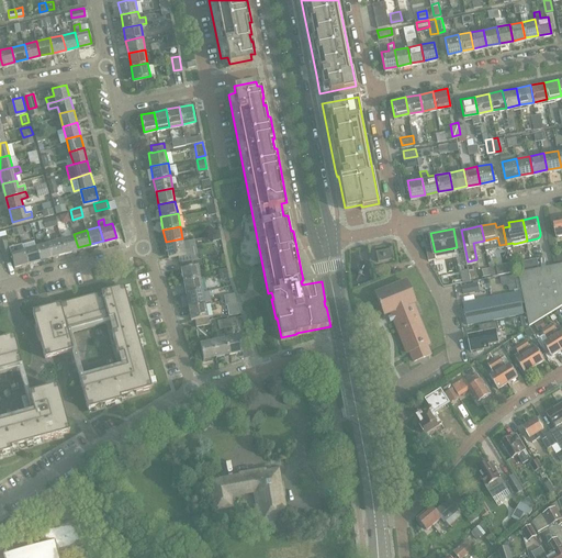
[(74,234),(62,237),(65,250),(78,247),(74,234)]
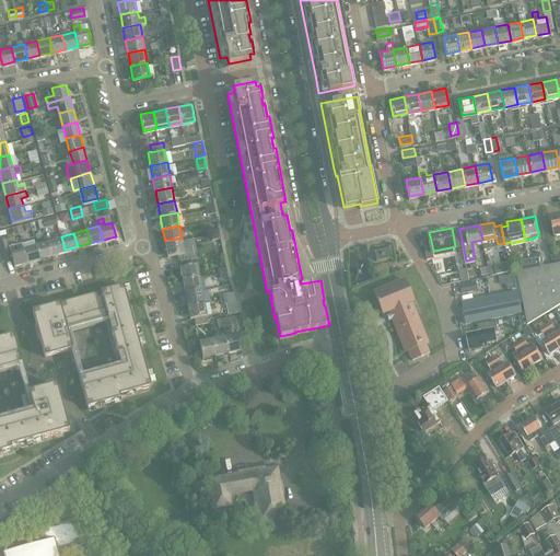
[(61,236),(48,240),(53,254),(65,250),(61,236)]
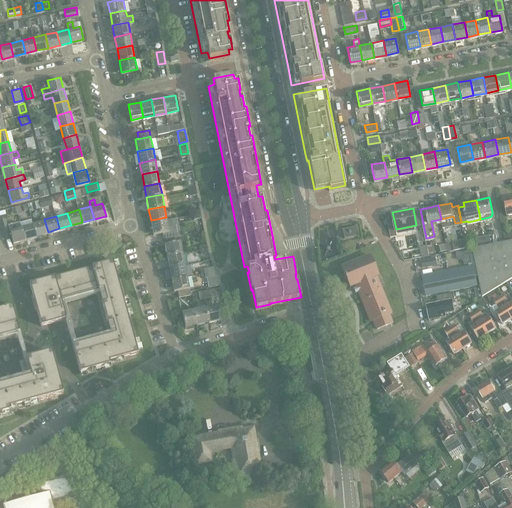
[(166,217),(151,220),(153,232),(162,231),(162,230),(169,229),(174,228),(173,222),(168,223),(166,217)]
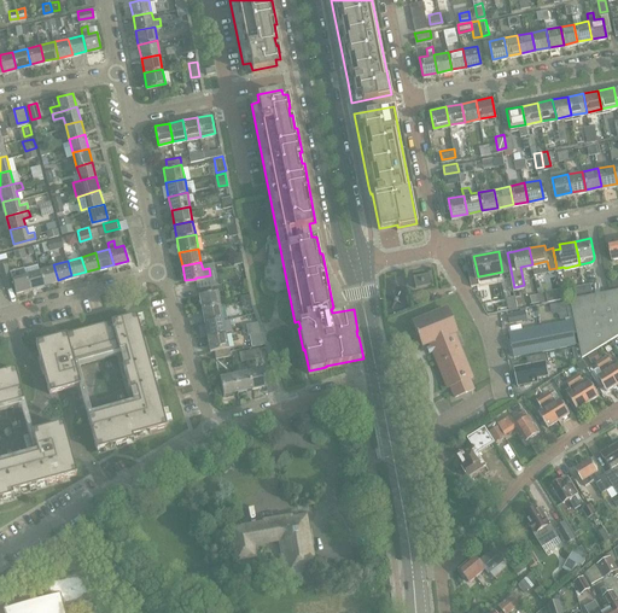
[(30,287),(25,272),(24,264),(10,269),(16,291),(30,287)]
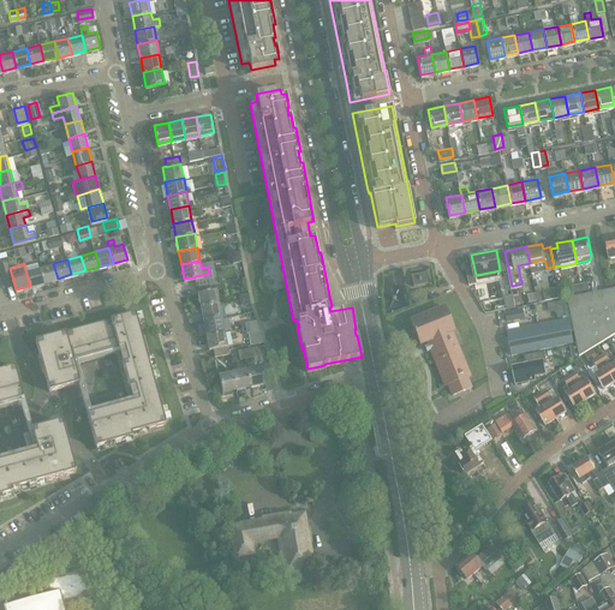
[(53,263),(40,267),(45,282),(58,279),(53,263)]
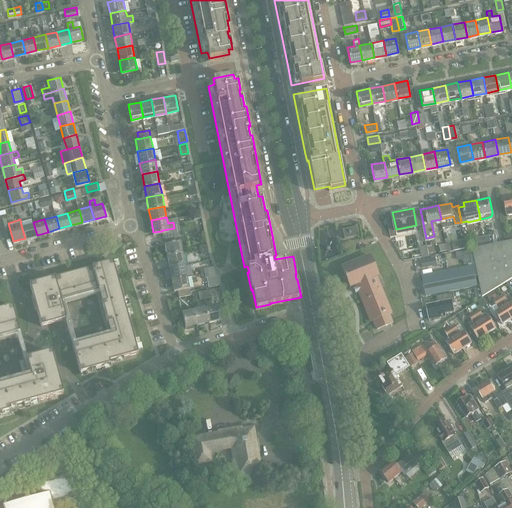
[(394,220),(388,221),(390,235),(397,234),(396,229),(394,220)]
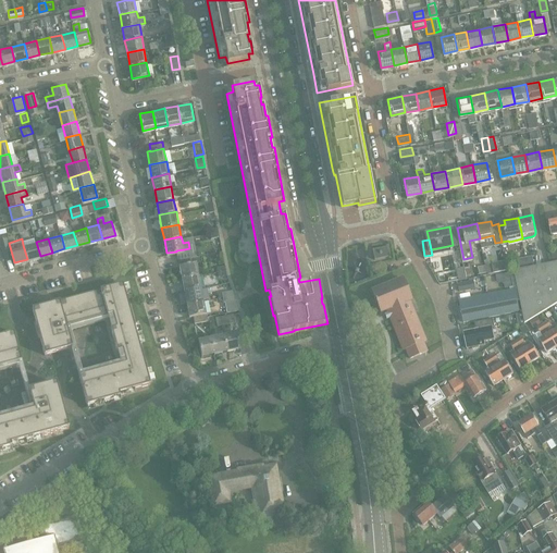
[(36,242),(23,245),(27,259),(40,256),(36,242)]
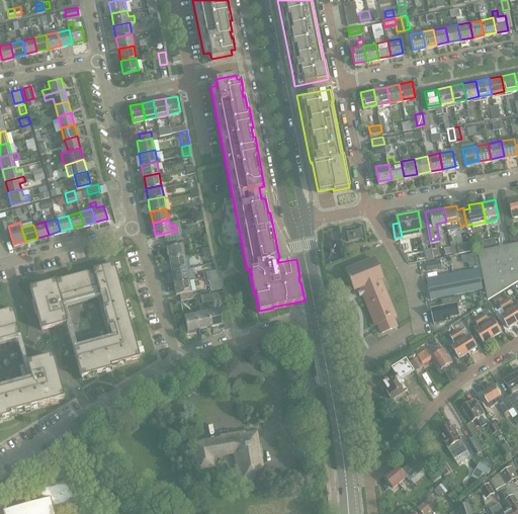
[(7,226),(1,228),(4,240),(11,238),(7,226)]
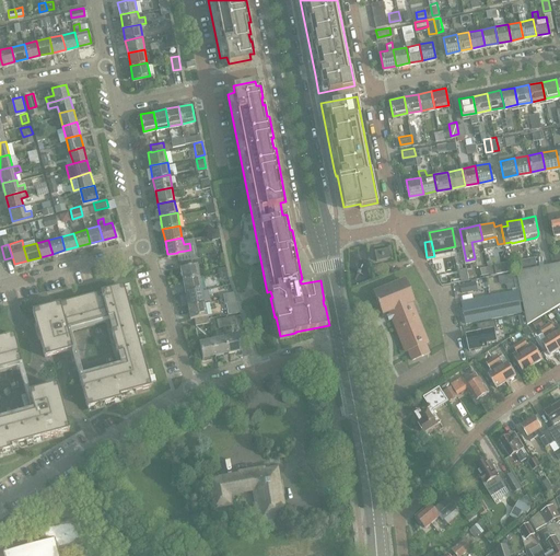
[(374,247),(375,252),(376,258),(391,255),(388,245),(374,247)]
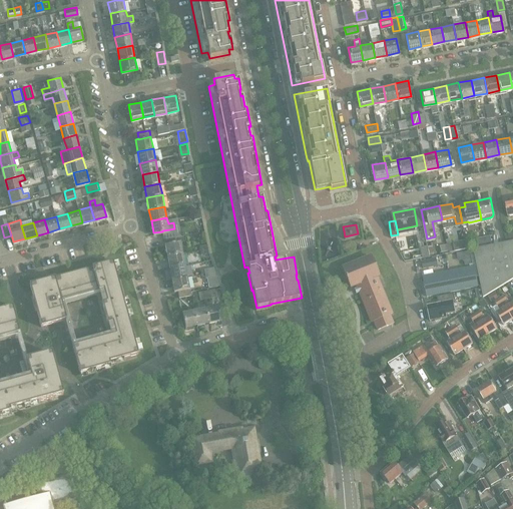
[(162,230),(162,231),(163,236),(175,234),(174,228),(169,229),(162,230)]
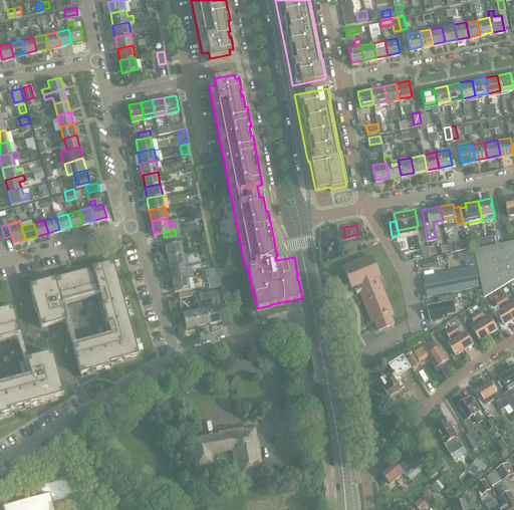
[(176,235),(164,237),(166,244),(177,241),(176,235)]
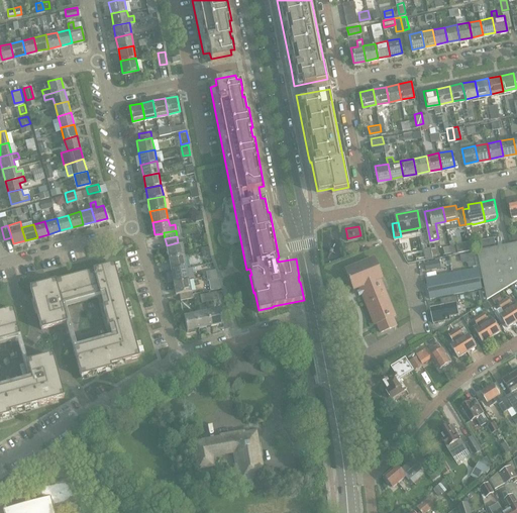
[(516,239),(478,248),(478,249),(487,297),(516,278),(516,239)]
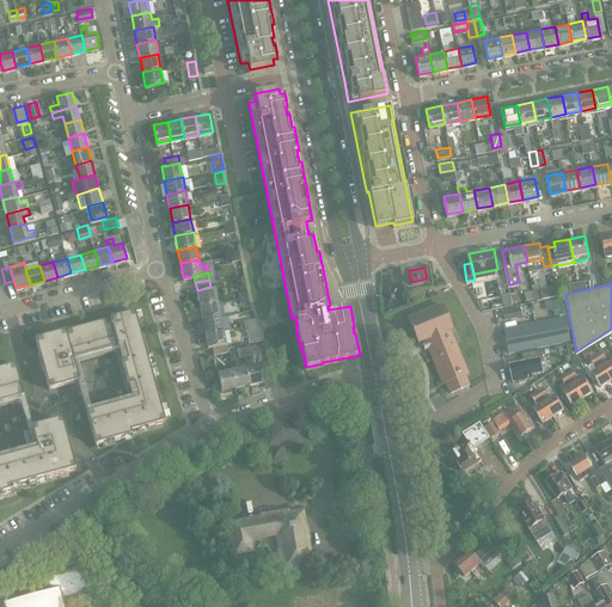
[(210,287),(197,290),(200,304),(218,300),(215,286),(210,287)]
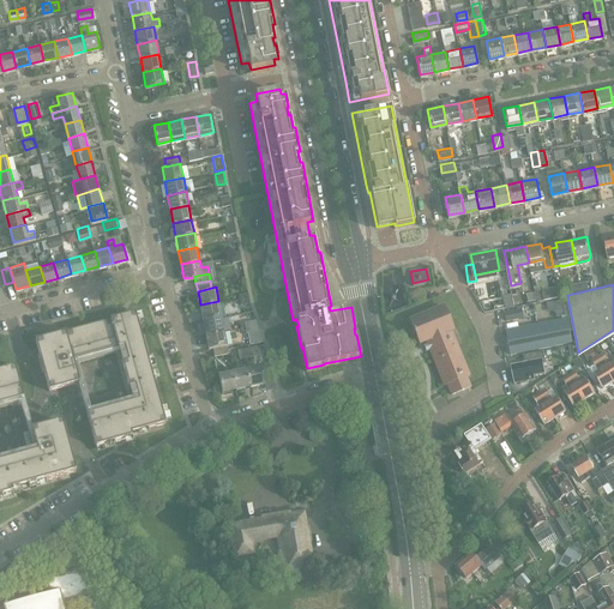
[(563,297),(554,299),(555,307),(559,307),(560,312),(565,311),(563,297)]
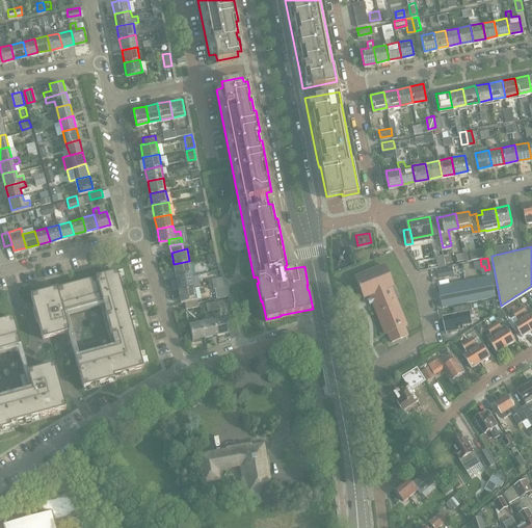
[(189,261),(174,264),(176,276),(192,272),(189,261)]
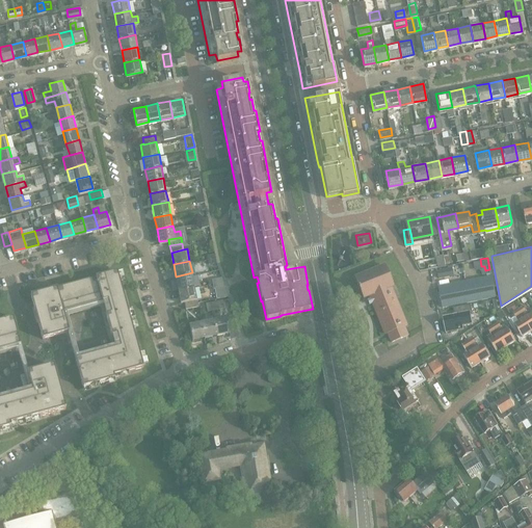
[(369,292),(370,295),(384,331),(388,330),(392,339),(407,333),(403,323),(406,322),(391,284),(393,283),(392,280),(386,265),(384,262),(355,274),(356,278),(358,283),(357,284),(357,285),(358,284),(360,285),(358,286),(358,287),(360,286),(362,292),(363,292),(364,294),(369,292)]
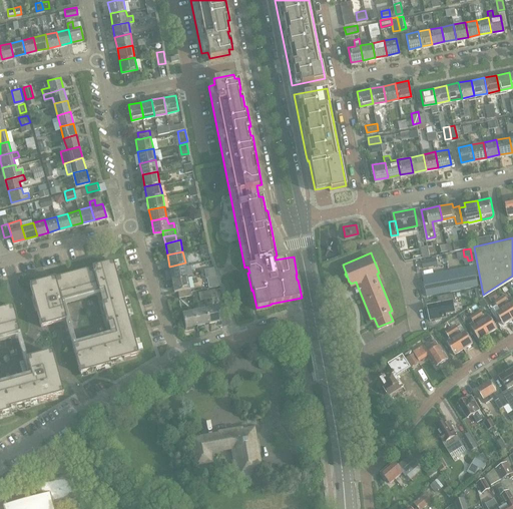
[(432,256),(422,258),(424,266),(434,264),(432,256)]
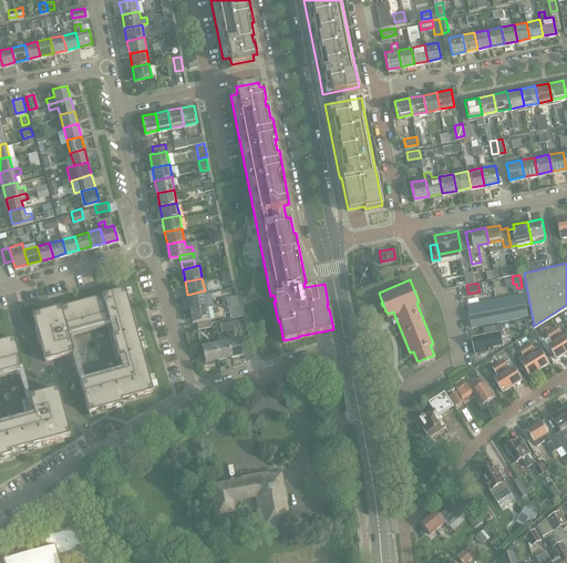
[(45,358),(72,351),(73,350),(68,330),(115,317),(119,330),(113,333),(119,355),(125,354),(129,367),(81,380),(89,410),(122,400),(121,397),(153,388),(125,286),(32,311),(45,358)]
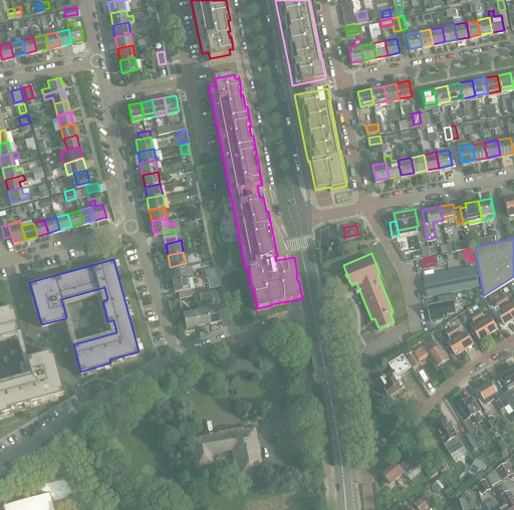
[(186,263),(170,267),(172,278),(188,275),(186,263)]
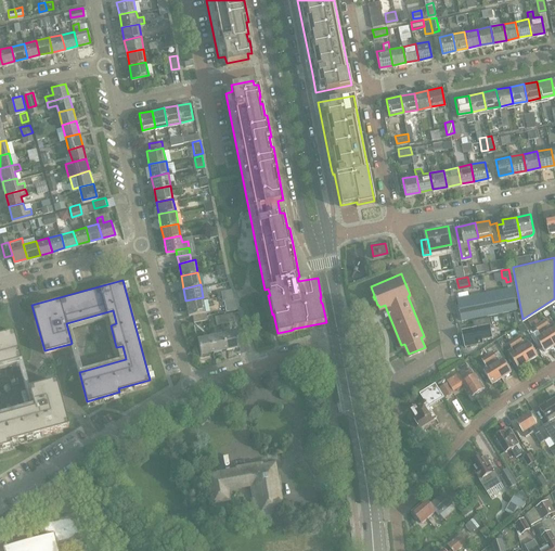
[(513,285),(457,296),(462,318),(517,307),(513,285)]
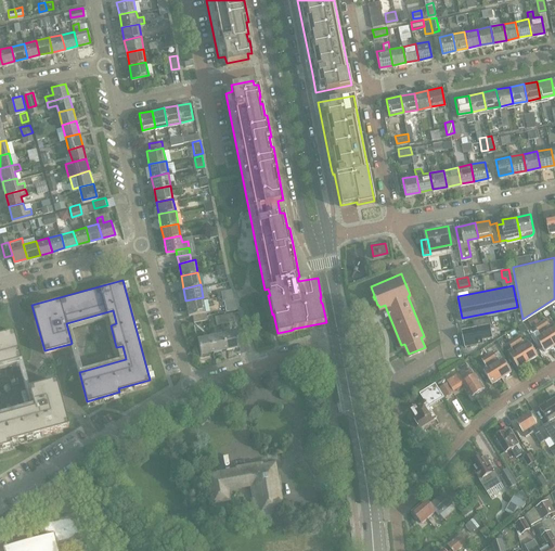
[(233,292),(222,294),(224,309),(237,307),(233,292)]
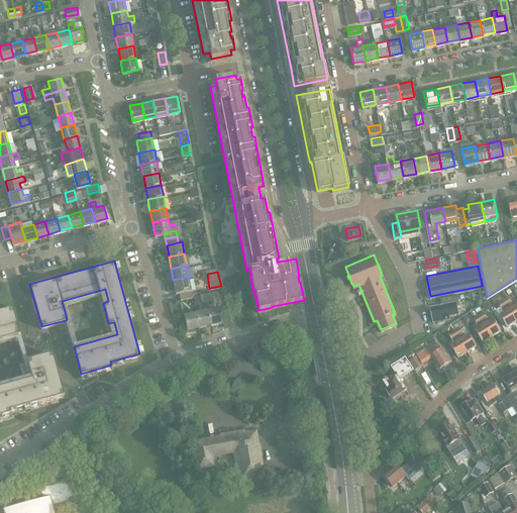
[(189,277),(173,280),(176,292),(179,291),(191,289),(189,277)]
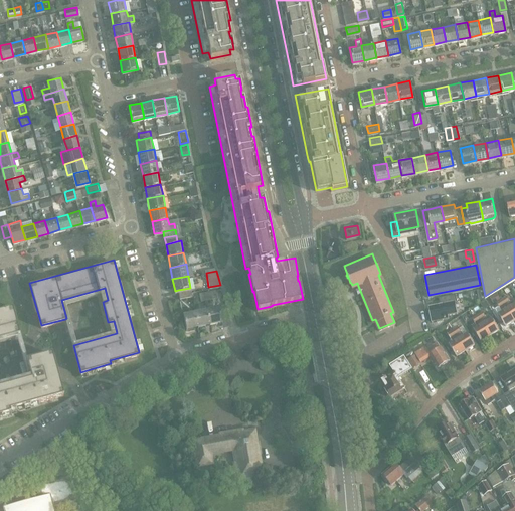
[(178,290),(180,297),(192,294),(190,288),(178,290)]
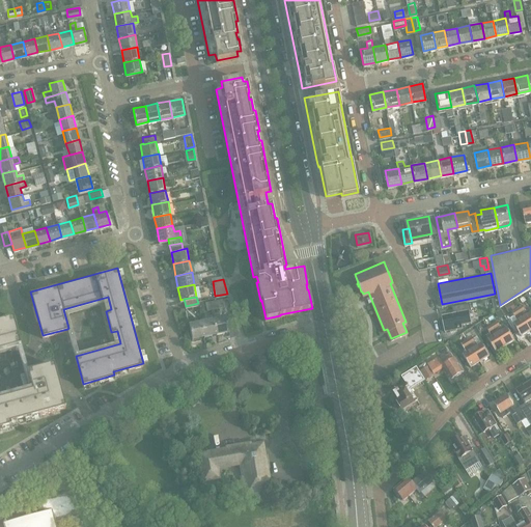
[(222,297),(210,300),(211,307),(223,304),(222,297)]
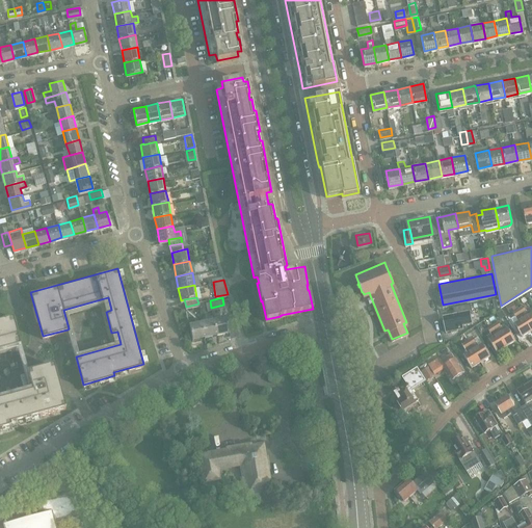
[(513,299),(508,302),(512,309),(517,306),(513,299)]
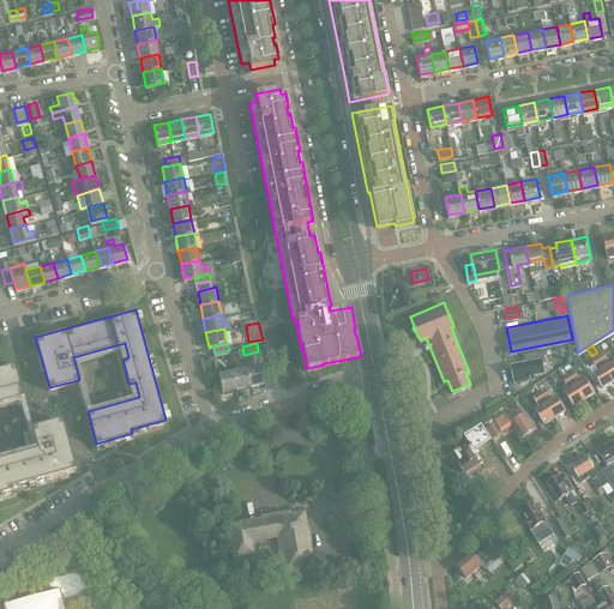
[(524,360),(511,362),(515,380),(521,379),(522,380),(528,379),(528,378),(535,375),(535,373),(546,371),(543,356),(546,356),(543,348),(523,351),(524,360)]
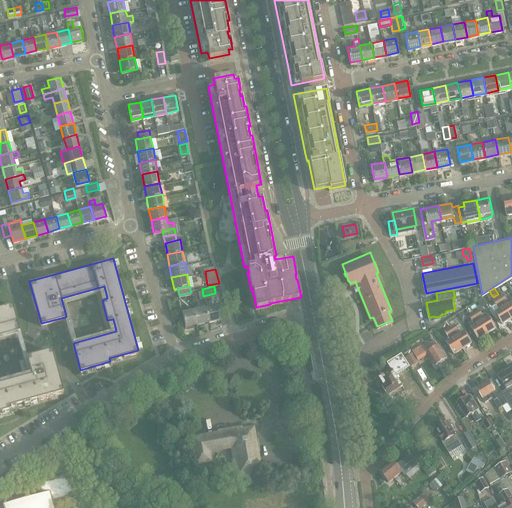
[(504,292),(499,296),(511,316),(511,315),(511,298),(509,300),(507,297),(504,292)]
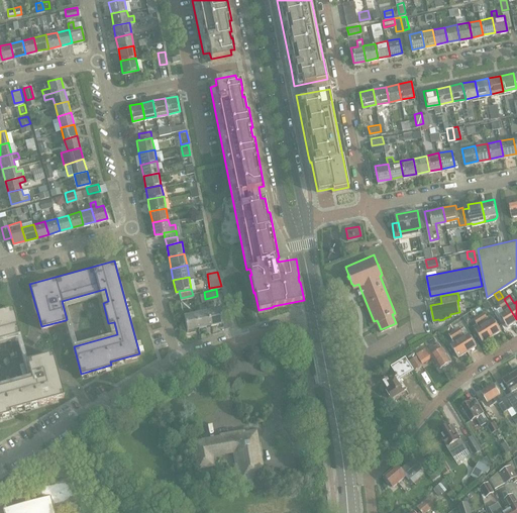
[(504,299),(499,302),(501,307),(504,310),(500,312),(507,324),(516,319),(504,299)]
